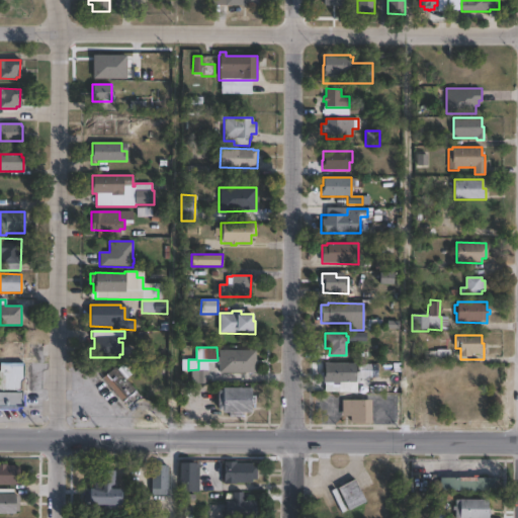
[(255,373),(219,373),(219,350),(255,350),(255,373)]
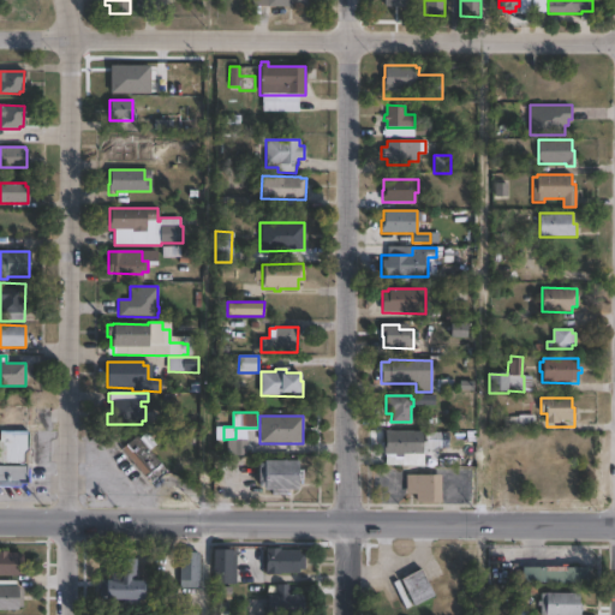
[(535,416),(535,417),(537,417),(537,418),(539,418),(543,418),(543,421),(545,421),(545,431),(506,431),(506,417),(519,417),(519,416),(535,416)]
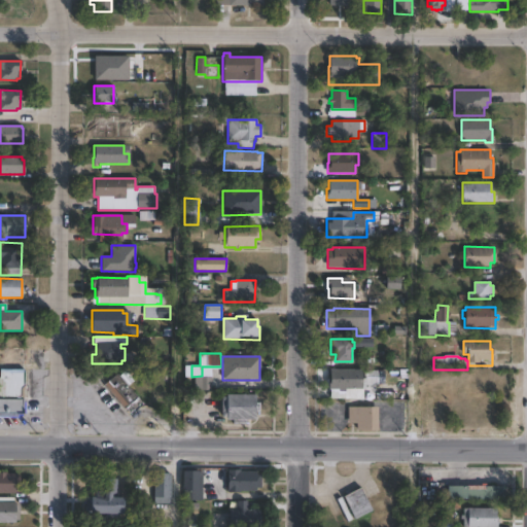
[(354,390),(328,390),(328,380),(329,380),(329,370),(354,370),(354,390)]
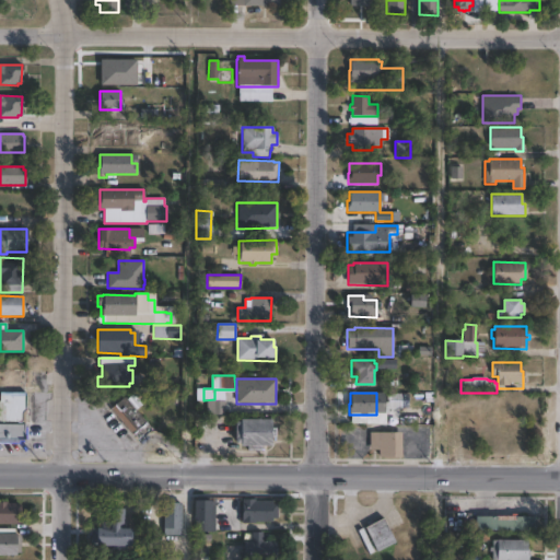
[(0,394),(24,394),(23,412),(21,412),(20,423),(0,422),(0,394)]
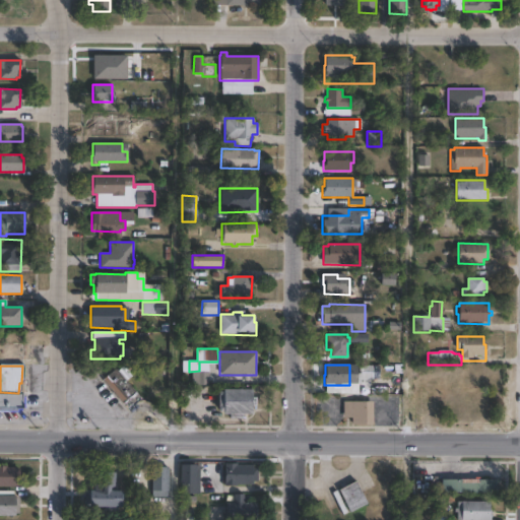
[(123,367),(132,376),(126,381),(141,399),(129,410),(103,380),(116,369),(118,372),(123,367)]
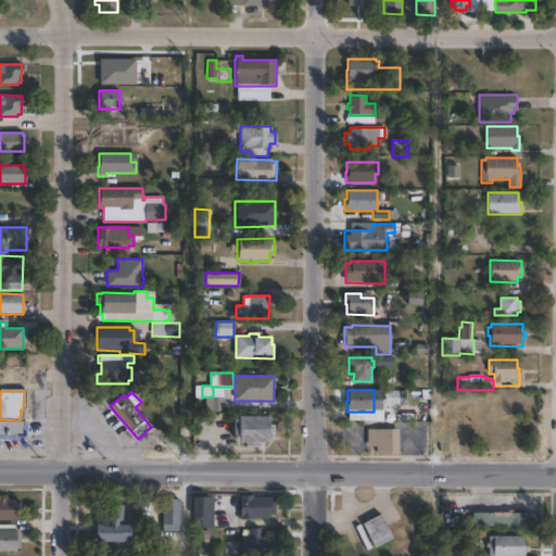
[(223,413),(205,412),(206,397),(223,397),(223,413)]
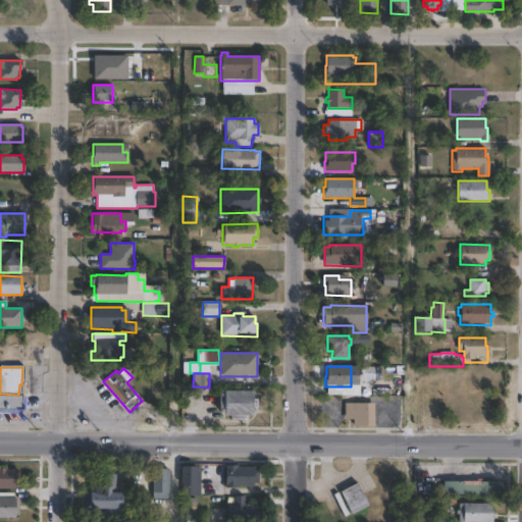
[(252,392),(252,417),(243,417),(243,420),(230,420),(230,417),(222,417),(222,414),(218,414),(218,395),(223,395),(223,392),(252,392)]
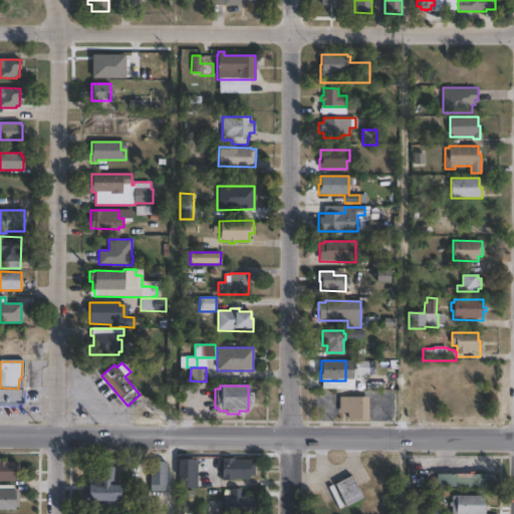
[(0,390),(22,390),(21,401),(15,401),(15,409),(0,408),(0,390)]
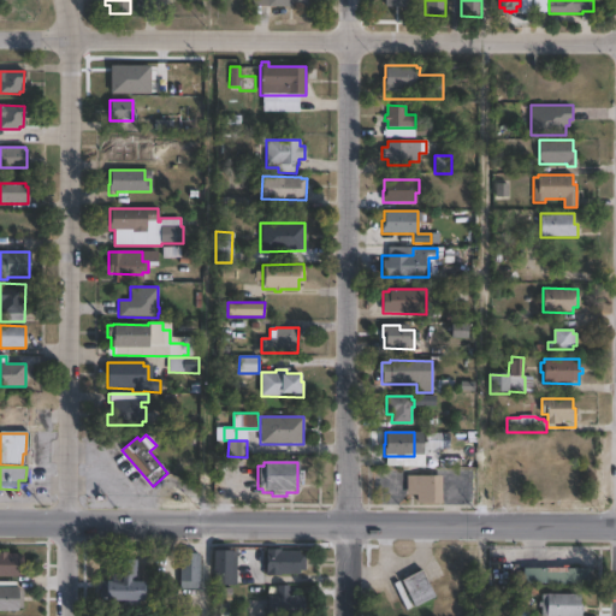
[(442,477),(442,504),(416,504),(416,496),(407,496),(407,477),(442,477)]
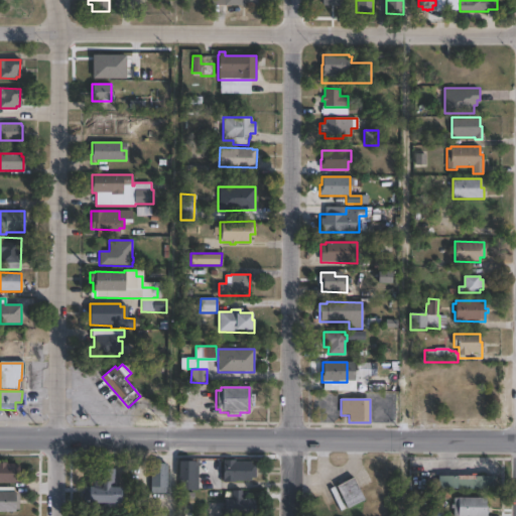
[(199,462),(199,490),(179,489),(179,479),(177,479),(178,459),(194,459),(194,462),(199,462)]
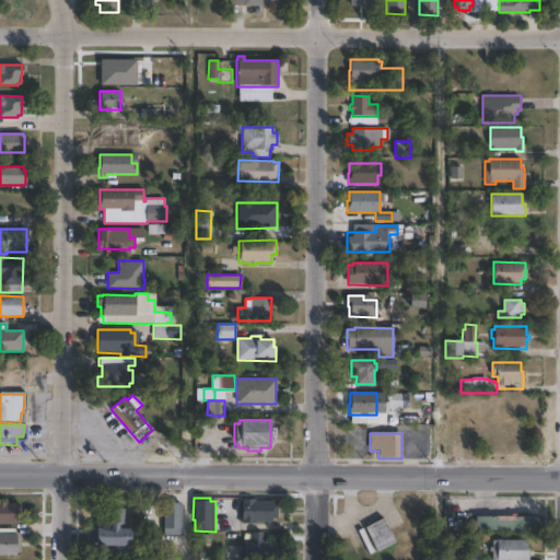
[(254,498),(254,500),(271,499),(272,503),(277,503),(277,517),(271,517),(271,521),(242,522),(242,515),(240,515),(238,505),(242,505),(242,498),(254,498)]
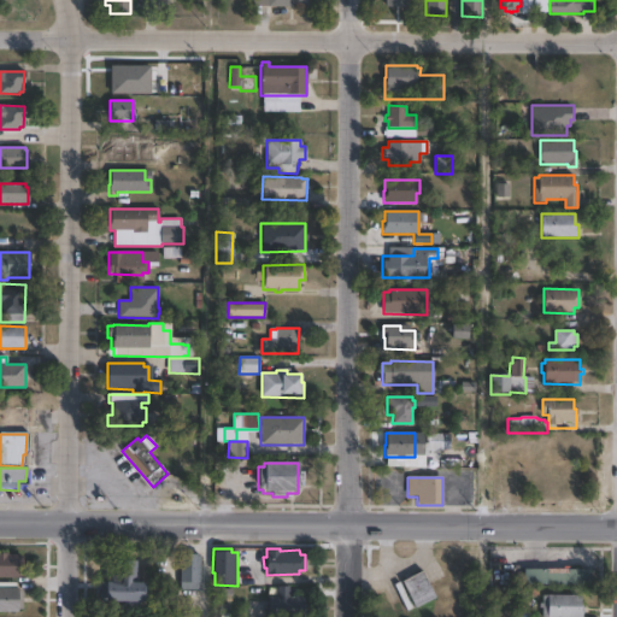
[(463,569),(463,550),(448,550),(448,569),(463,569)]
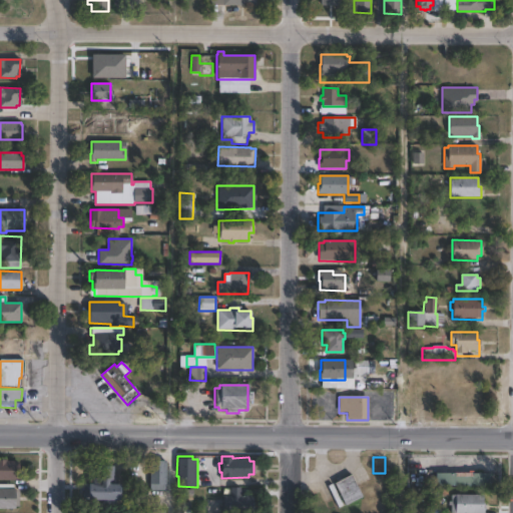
[(0,459),(5,459),(5,460),(15,460),(15,462),(18,462),(17,478),(14,478),(14,480),(0,479),(0,459)]
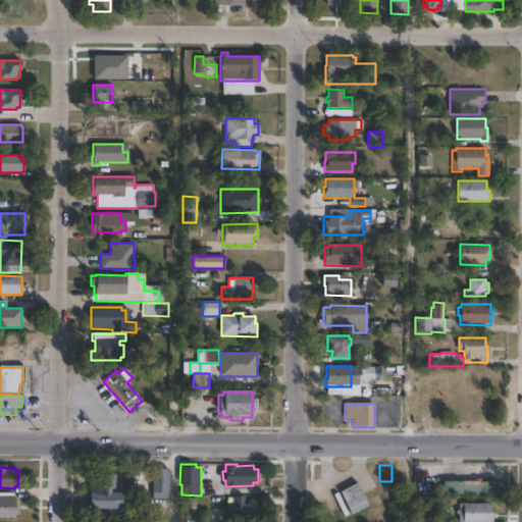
[(168,499),(151,499),(151,468),(168,467),(168,499)]
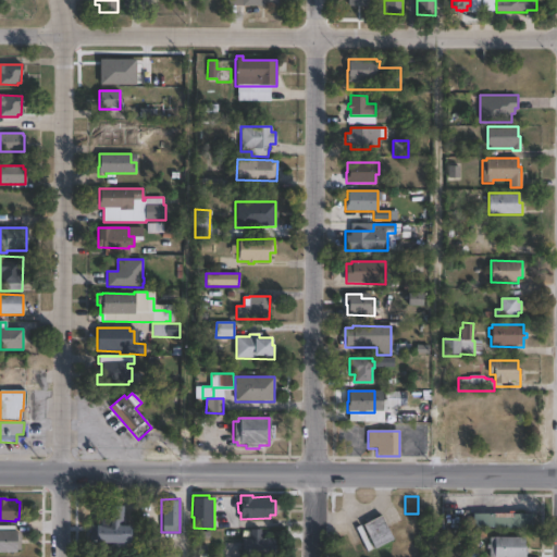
[(122,505),(122,523),(127,523),(127,542),(89,542),(89,524),(94,524),(94,523),(98,523),(98,517),(104,517),(104,505),(122,505)]
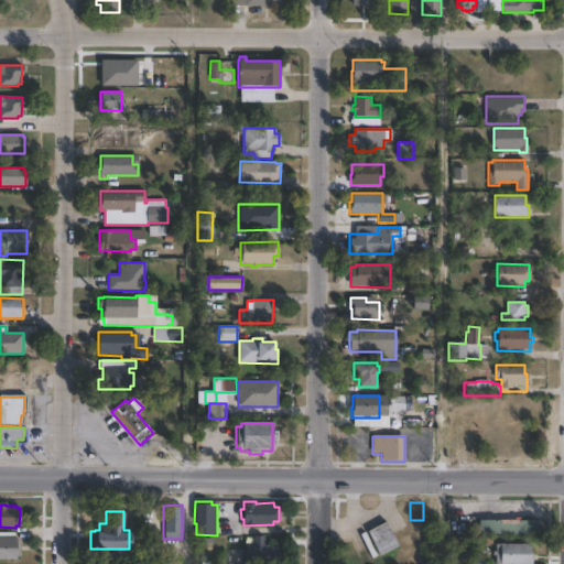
[(541,535),(479,535),(479,520),(541,521),(541,535)]
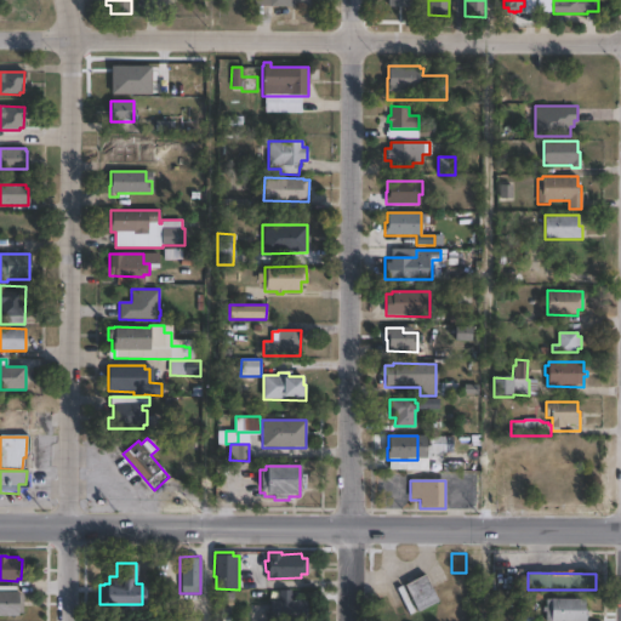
[(439,600),(416,613),(415,611),(410,614),(404,603),(397,588),(425,574),(432,588),(439,600)]
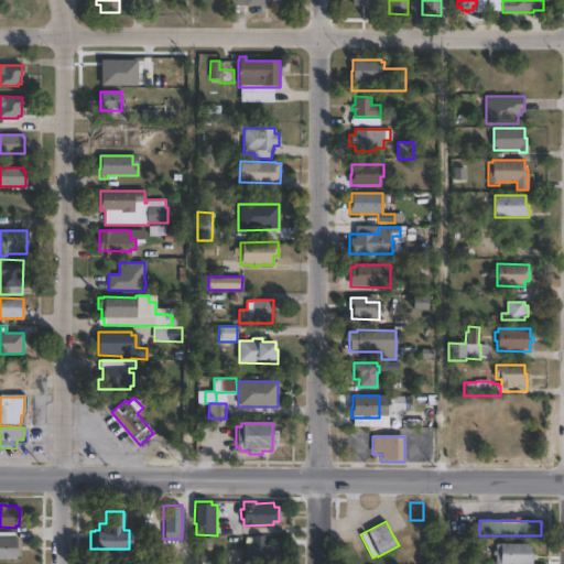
[(264,535),(264,544),(278,544),(278,563),(243,563),(243,543),(253,543),(253,535),(264,535)]
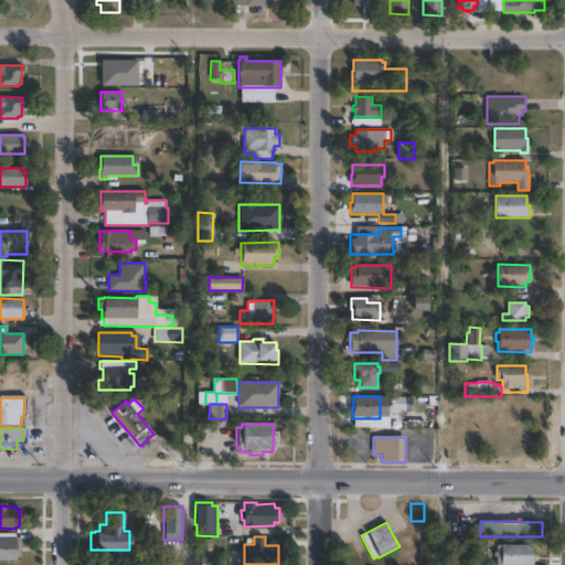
[(0,537),(16,537),(16,541),(20,541),(20,557),(16,557),(16,560),(0,560),(0,537)]
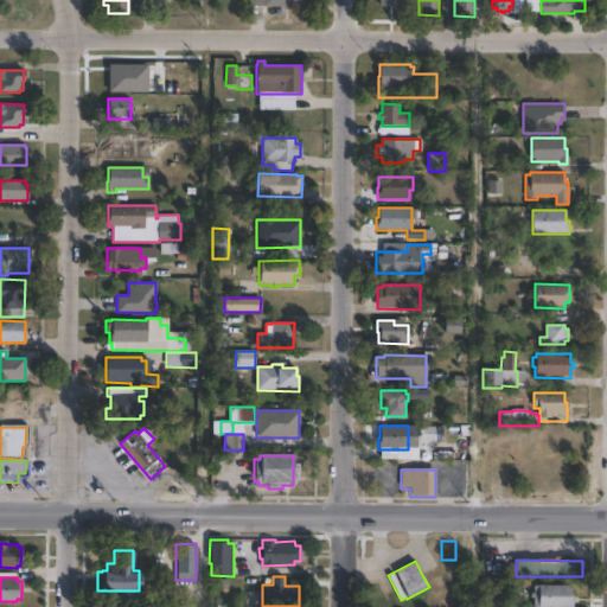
[(572,585),(572,594),(573,594),(573,606),(534,606),(534,598),(530,598),(530,593),(534,593),(534,585),(540,585),(540,583),(572,585)]
